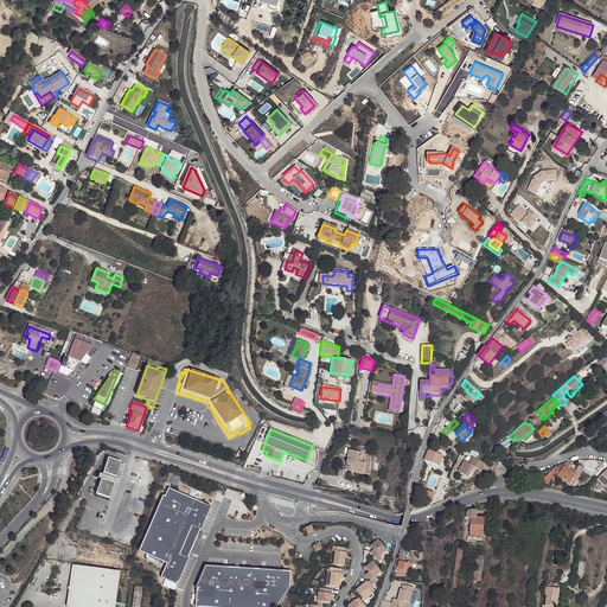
[(523,439),(525,442),(535,434),(531,430),(523,439)]
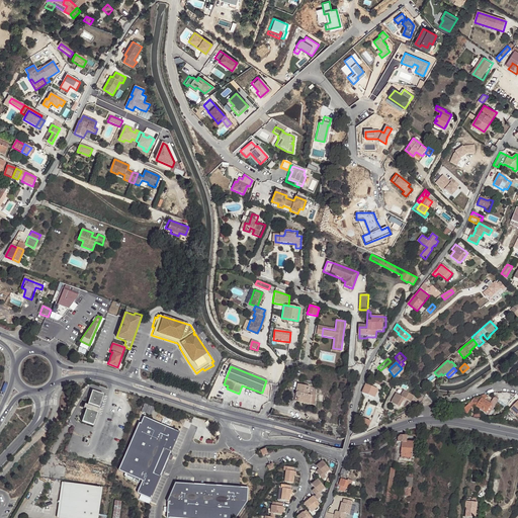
[(402,368),(394,376),(395,377),(398,374),(400,376),(403,372),(404,370),(402,368)]
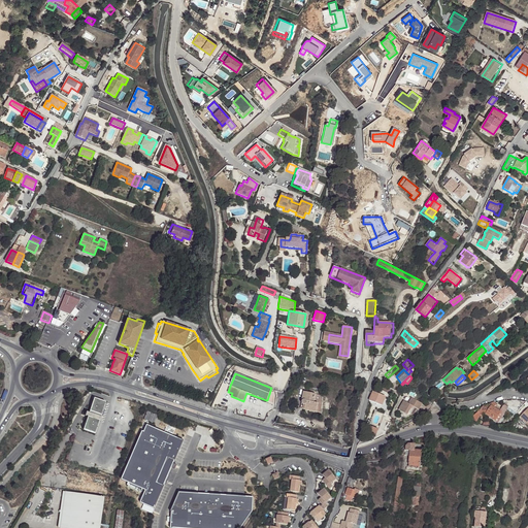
[(273,393),(270,391),(267,400),(266,400),(266,401),(273,404),(275,397),(273,393)]
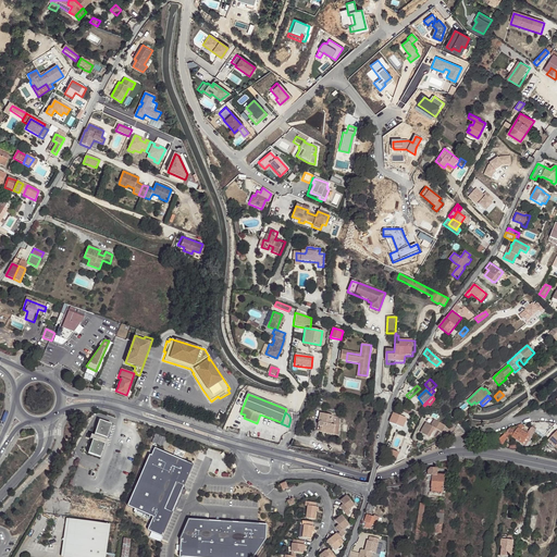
[(321,413),(319,426),(322,428),(321,432),(338,435),(339,426),(335,425),(335,424),(331,424),(333,416),(321,413)]
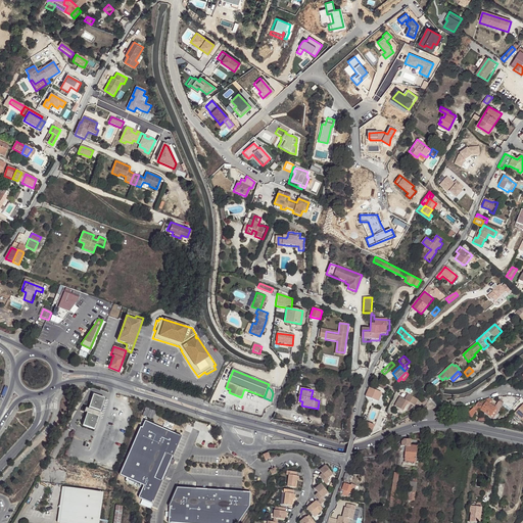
[(370,388),(366,397),(378,402),(382,393),(377,391),(374,390),(370,388)]
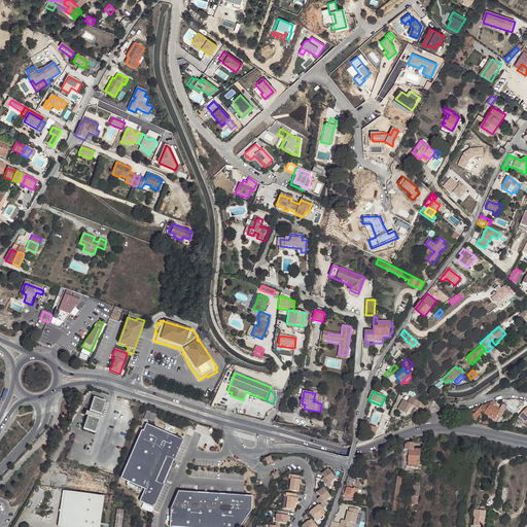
[(105,401),(94,397),(90,411),(95,413),(94,418),(88,416),(83,428),(95,432),(100,420),(102,411),(105,401)]
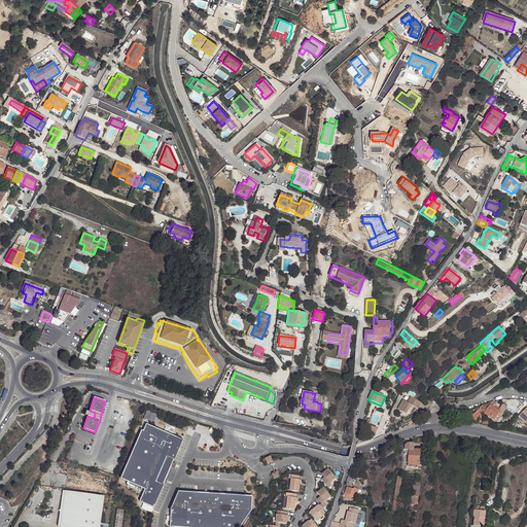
[(402,400),(397,409),(402,413),(405,410),(408,412),(410,408),(412,406),(413,407),(418,409),(421,403),(411,397),(408,402),(402,400)]
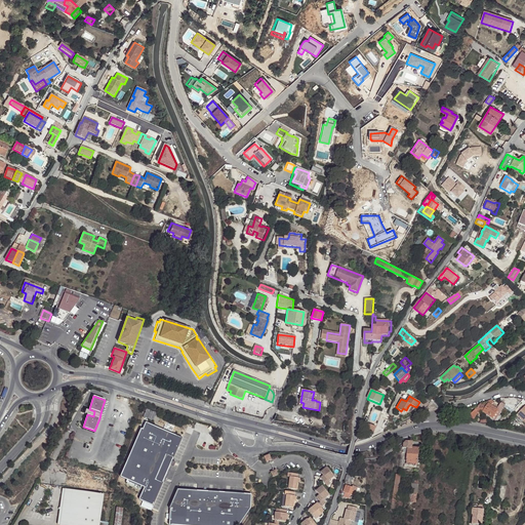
[(470,416),(470,417),(474,419),(476,415),(478,411),(482,414),(483,412),(487,406),(486,405),(488,402),(489,403),(492,402),(492,401),(491,400),(486,402),(486,403),(481,404),(469,415),(470,416)]
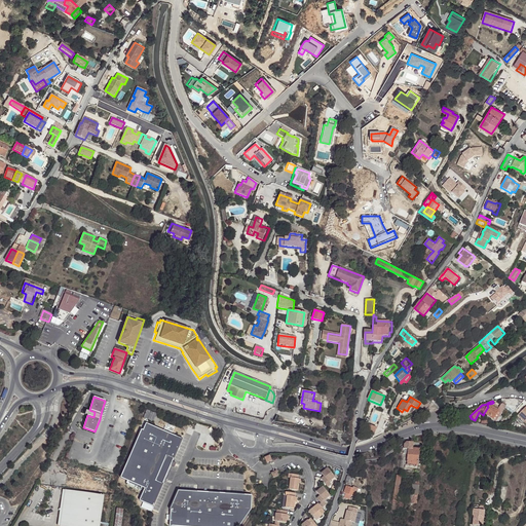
[(488,407),(484,413),(496,421),(506,406),(502,404),(501,404),(497,410),(492,406),(490,405),(488,407)]
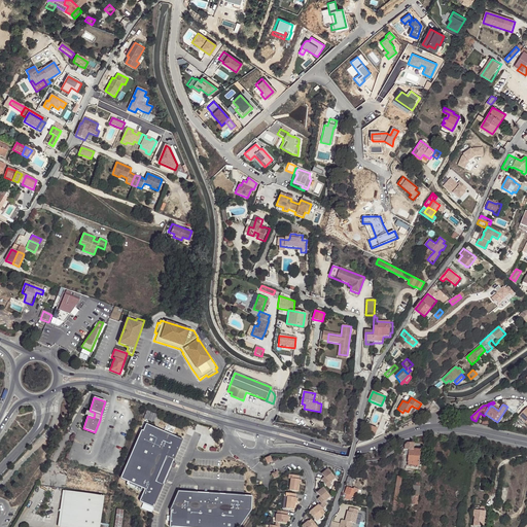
[(386,419),(382,418),(378,430),(377,430),(375,435),(374,438),(384,432),(385,432),(385,431),(382,430),(386,419)]
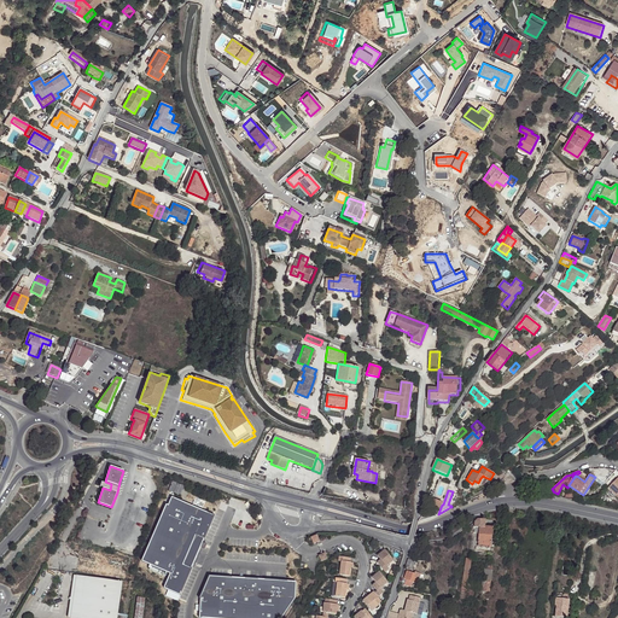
[(216,517),(173,500),(169,508),(168,508),(145,565),(174,576),(168,592),(185,598),(194,570),(186,566),(198,536),(207,540),(216,517)]
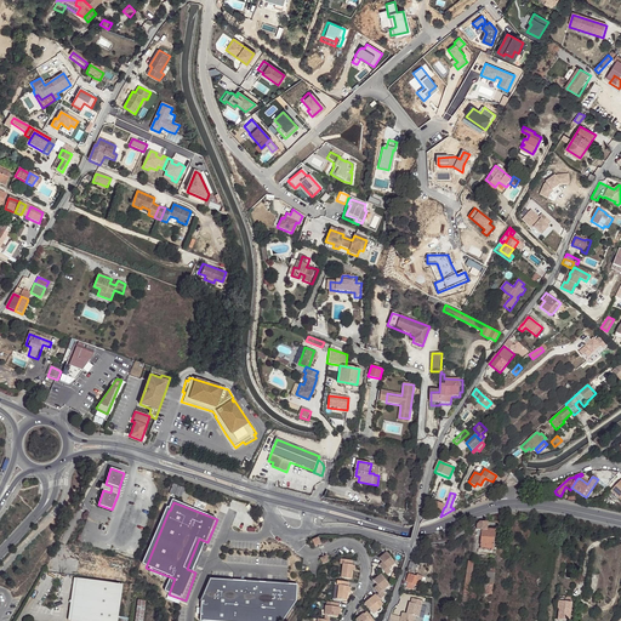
[(436,503),(432,511),(442,513),(444,507),(436,503)]
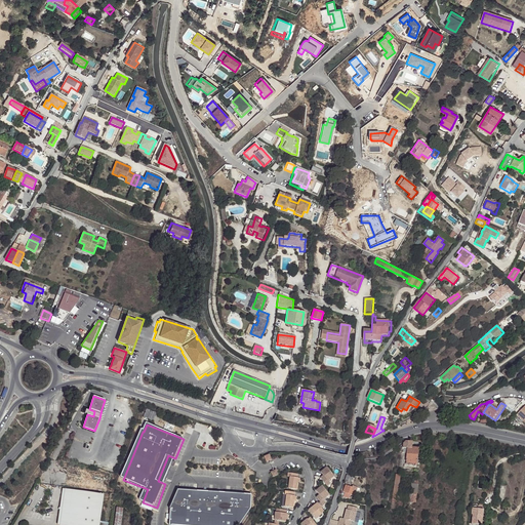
[(403,447),(408,448),(408,450),(406,465),(417,466),(418,448),(412,448),(412,441),(406,441),(404,444),(403,447)]
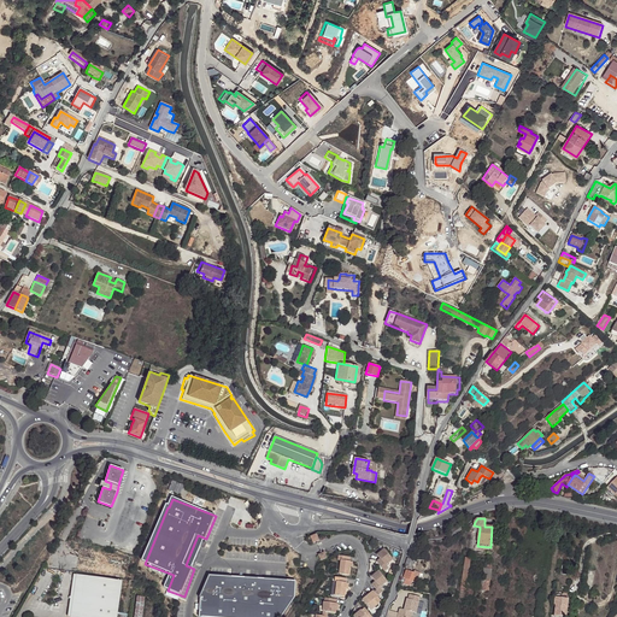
[(381,559),(387,566),(394,560),(386,550),(383,552),(378,556),(381,559)]
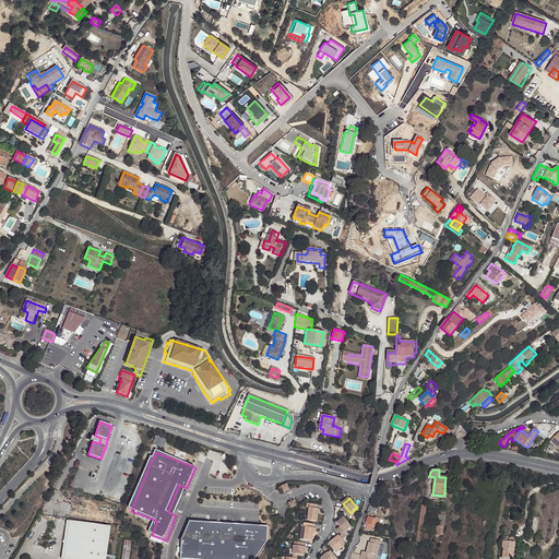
[(72,504),(70,515),(111,521),(114,511),(72,504)]
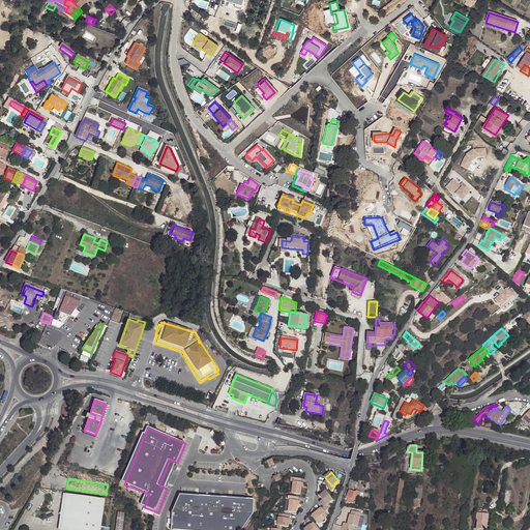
[(326,484),(330,491),(333,489),(332,487),(327,480),(324,482),(326,484)]
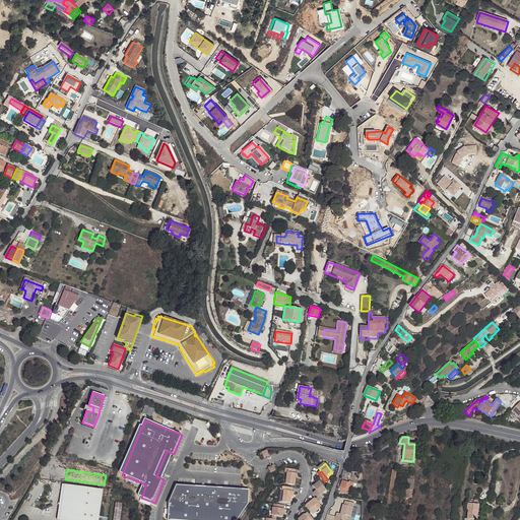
[(343,471),(340,476),(346,479),(349,472),(343,471)]
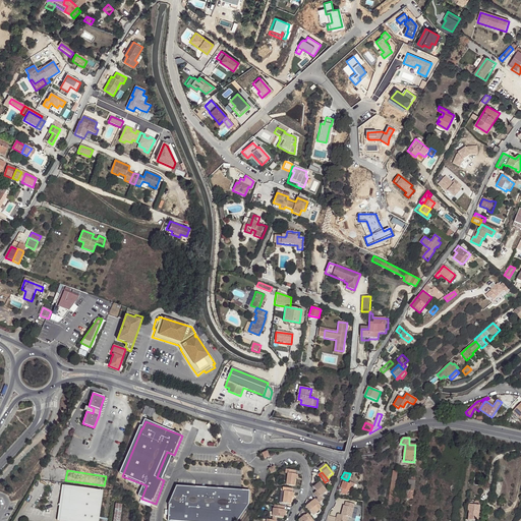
[(295,474),(287,473),(286,485),(294,486),(295,478),(296,475),(296,474),(295,474)]
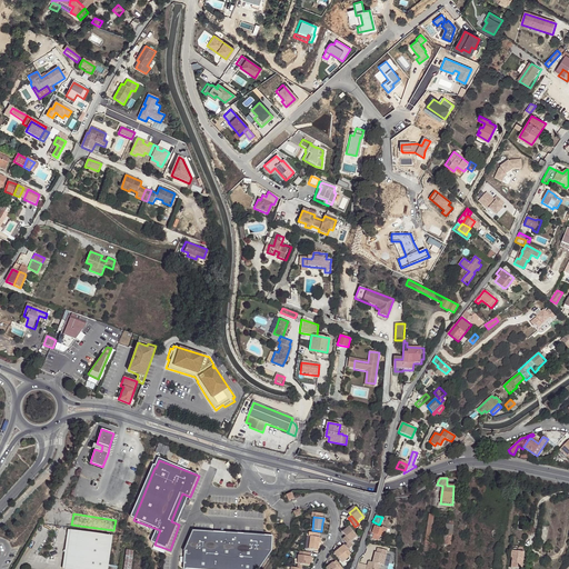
[(446,522),(443,545),(451,546),(453,523),(446,522)]
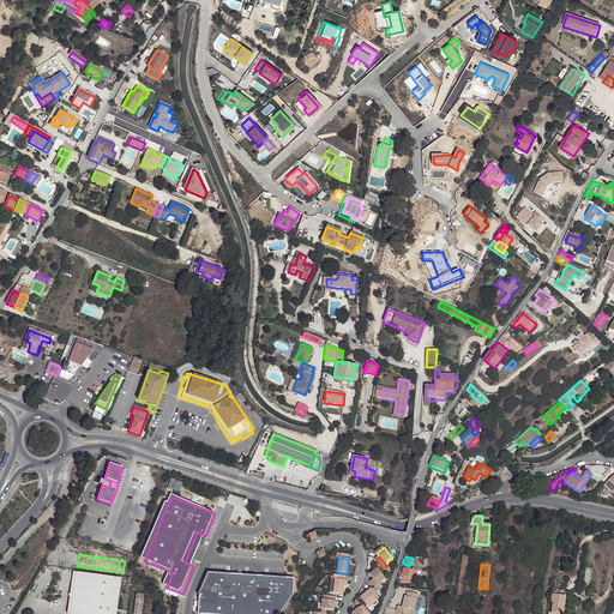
[(404,567),(402,576),(403,577),(402,582),(409,584),(410,579),(413,579),(415,576),(416,576),(419,571),(413,569),(413,570),(404,567)]
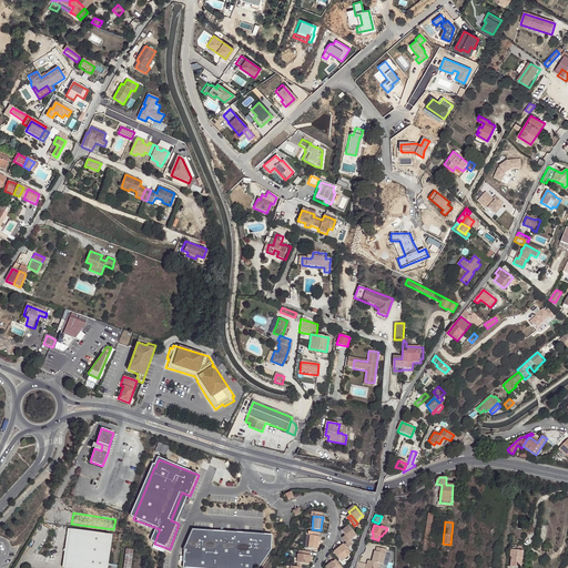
[(347,528),(343,531),(346,536),(350,541),(356,536),(350,526),(347,528)]
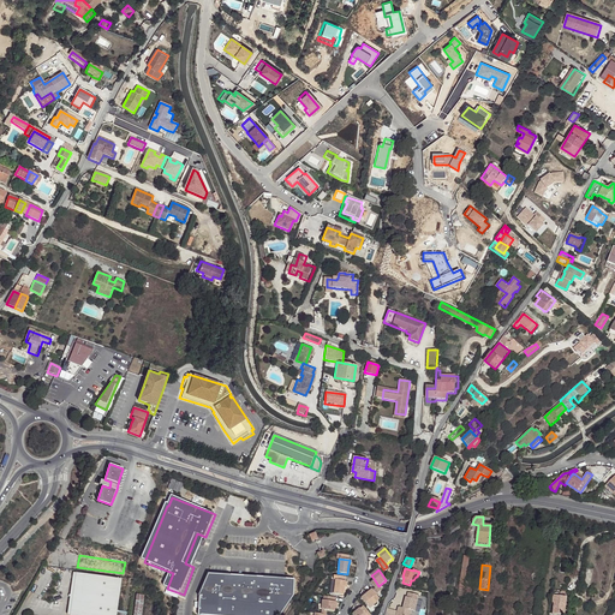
[(115,614),(121,579),(76,573),(70,614),(73,614),(115,614)]
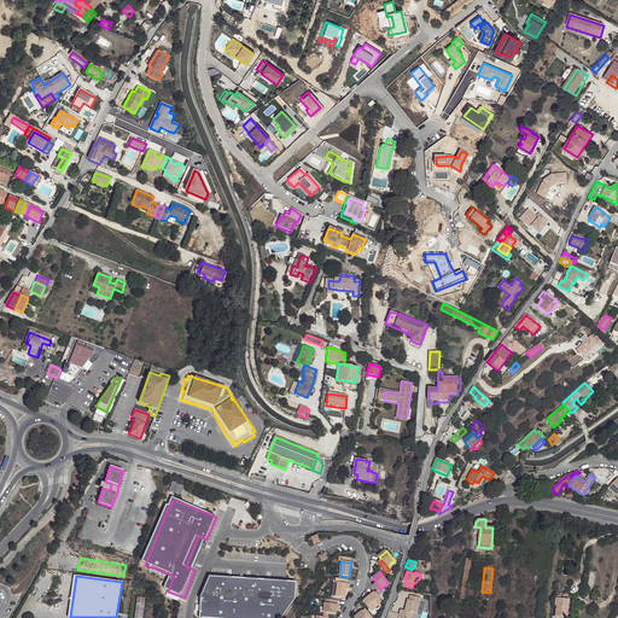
[(299,584),(210,577),(200,599),(200,617),(202,617),(285,617),(297,601),(299,584)]
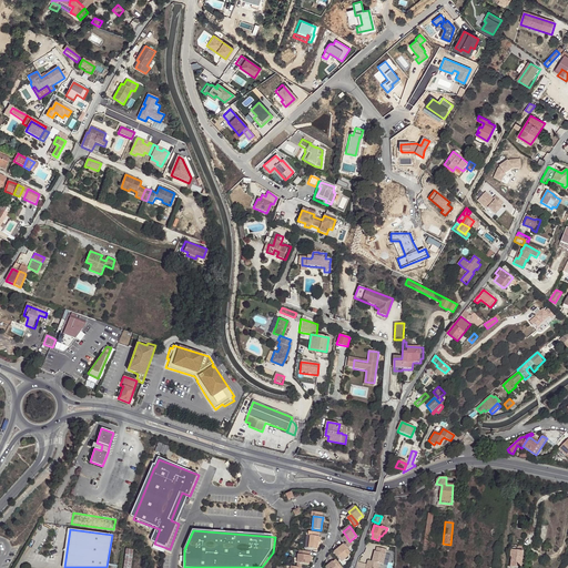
[(320,537),(311,536),(308,549),(317,550),(318,541),(320,537)]
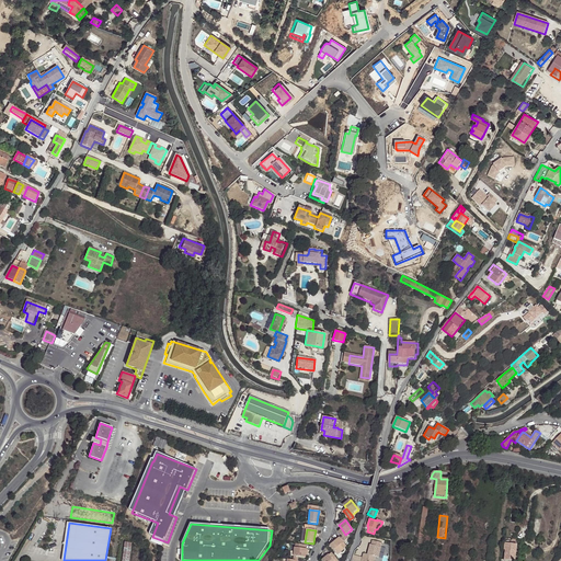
[(345,535),(342,529),(339,531),(343,537),(345,540),(348,538),(345,535)]
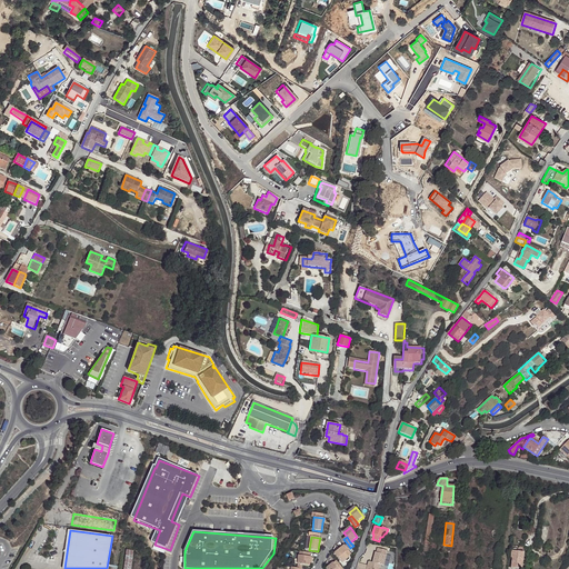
[(348,557),(352,553),(345,546),(341,548),(348,557)]
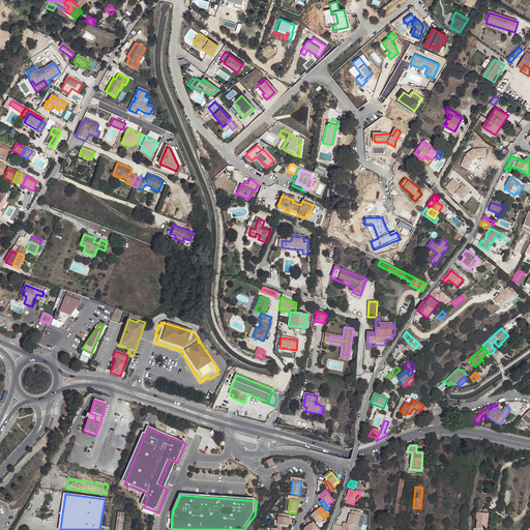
[(325,520),(324,519),(318,510),(316,513),(312,516),(319,525),(325,520)]
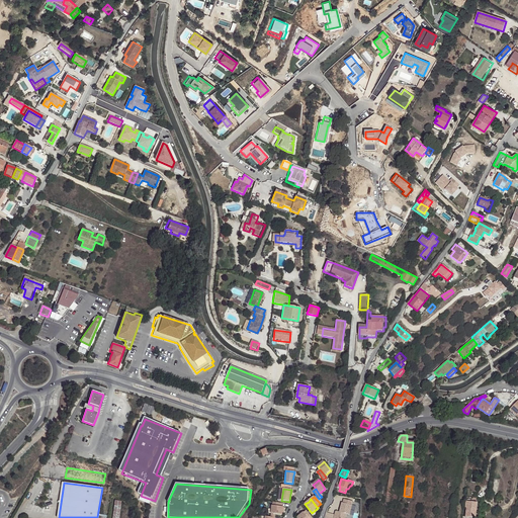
[(353,501),(344,499),(343,503),(342,503),(340,510),(341,510),(341,512),(340,512),(336,511),(334,517),(345,517),(346,514),(349,515),(353,501)]
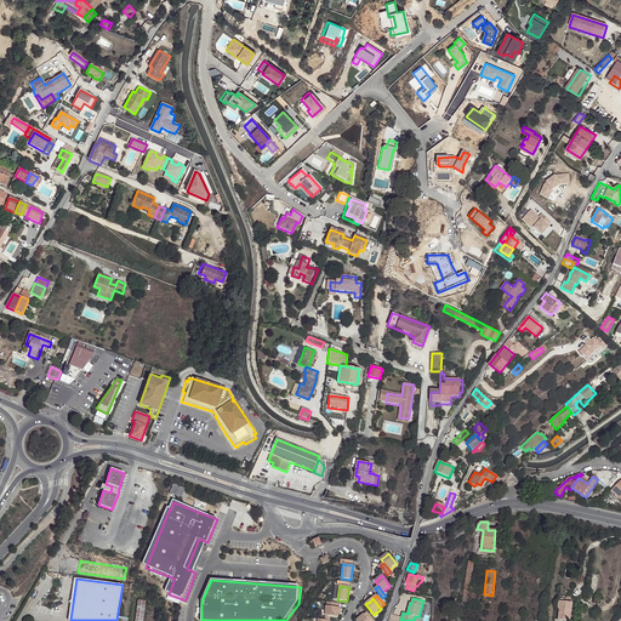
[(135,620),(143,620),(147,600),(138,600),(135,620)]
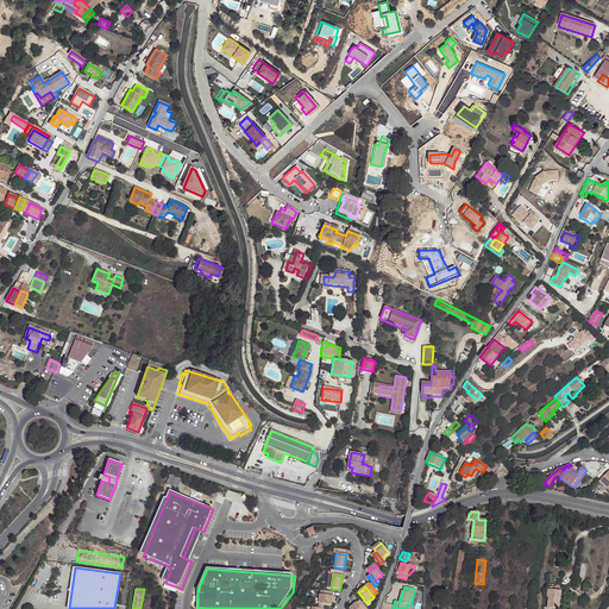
[(548,597),(547,608),(552,608),(556,608),(558,608),(562,591),(553,590),(548,590),(547,597),(548,597)]
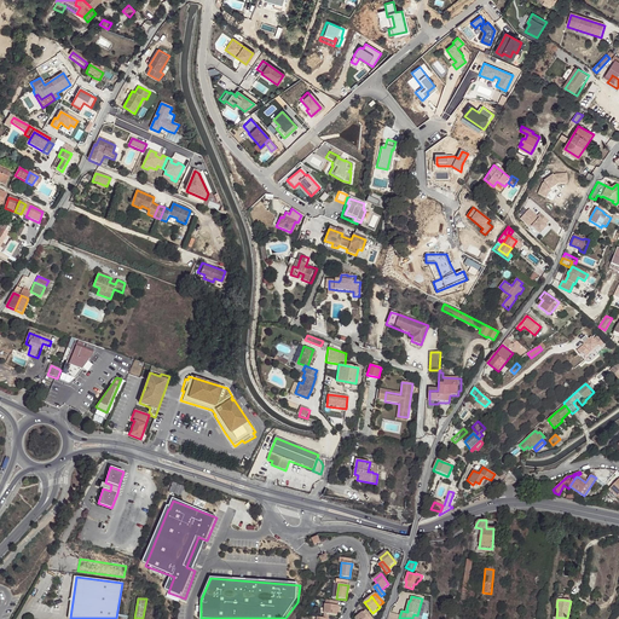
[(325,605),(324,614),(330,614),(337,615),(337,613),(337,607),(337,606),(325,605)]
